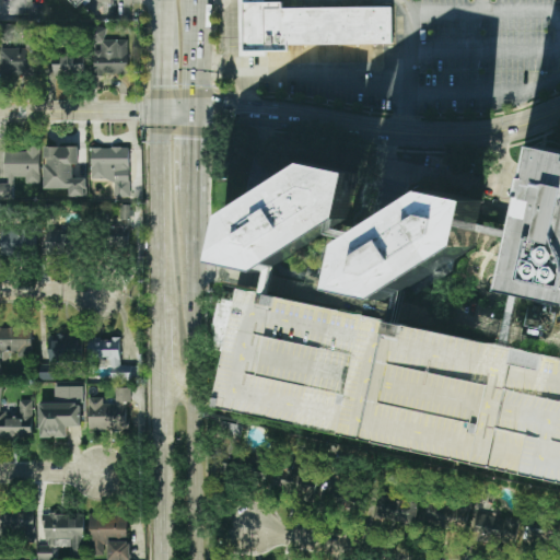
[(240,0),(283,0),(283,7),(392,8),(393,45),(288,45),(287,53),(241,55),(240,0)]
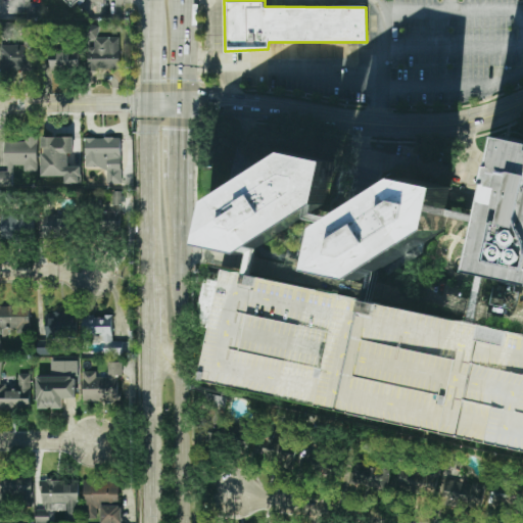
[(88,38),(98,39),(99,27),(89,26),(88,38)]
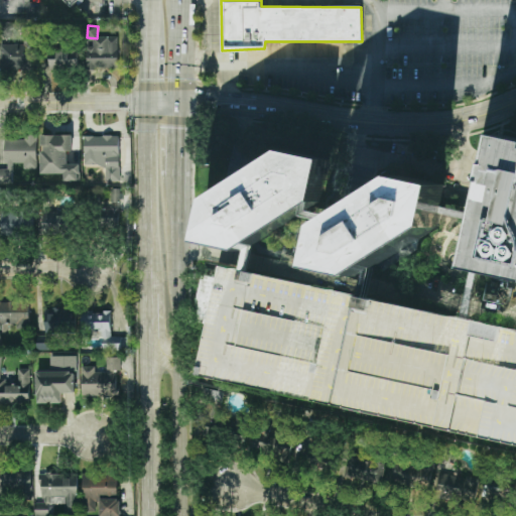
[(119,37),(94,36),(94,47),(88,47),(87,70),(118,71),(119,37)]
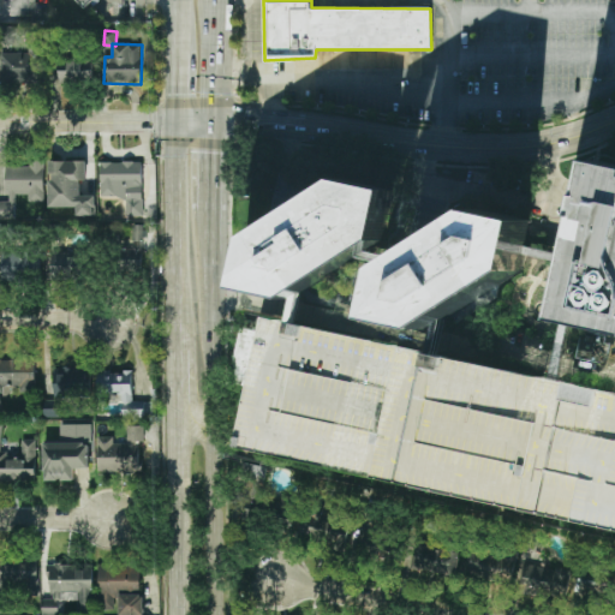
[(1,53),(0,82),(49,83),(51,47),(29,47),(29,54),(1,53)]
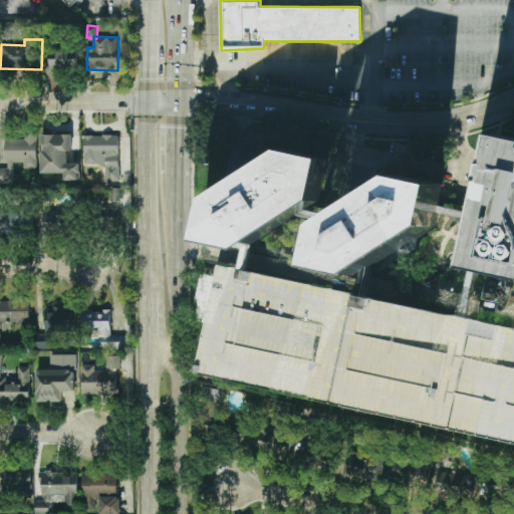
[(58,48),(58,45),(49,45),(48,68),(77,70),(79,50),(58,48)]
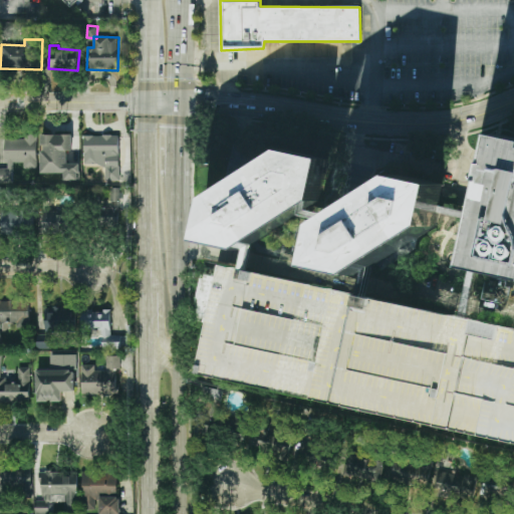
[(72,135),(41,135),(41,174),(63,173),(63,181),(79,181),(79,164),(68,164),(68,151),(72,151),(72,135)]
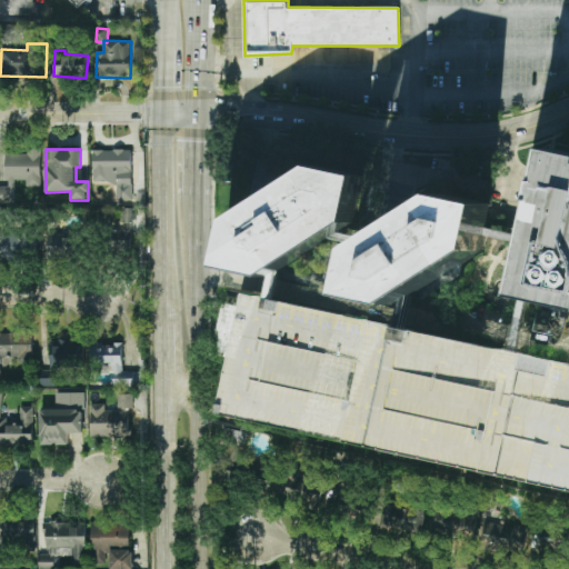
[(568,309),(525,300),(556,149),(568,151),(568,309)]
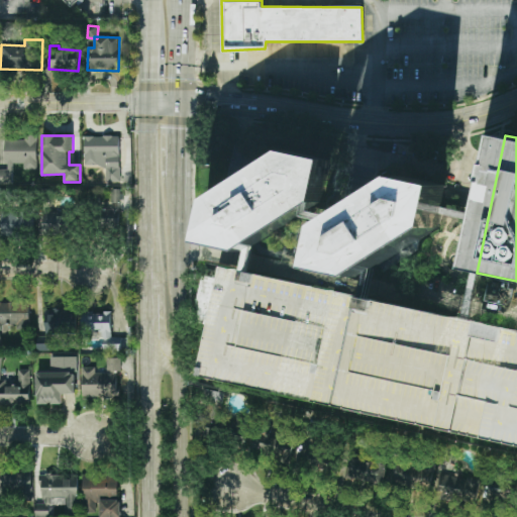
[(119,136),(84,136),(85,167),(105,166),(105,182),(120,182),(119,136)]
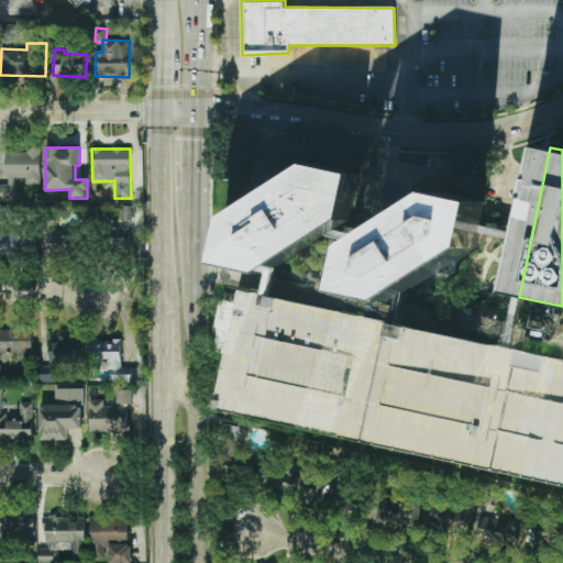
[(41,185),(41,151),(4,151),(4,183),(0,183),(0,199),(14,199),(14,178),(26,178),(26,185),(41,185)]
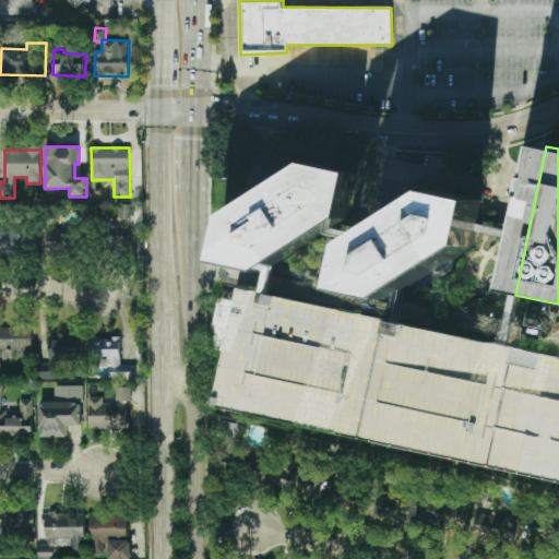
[(261,273),(217,263),(227,215),(307,163),(356,173),(346,217),(276,263),(261,273)]
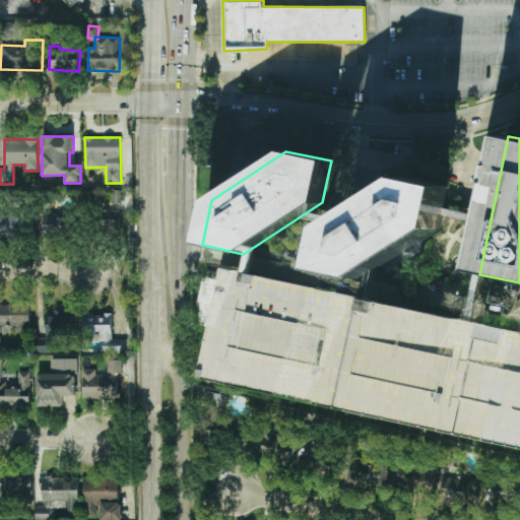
[(448,186),(441,228),(374,272),(363,279),(317,270),(326,224),(402,175),(448,186)]
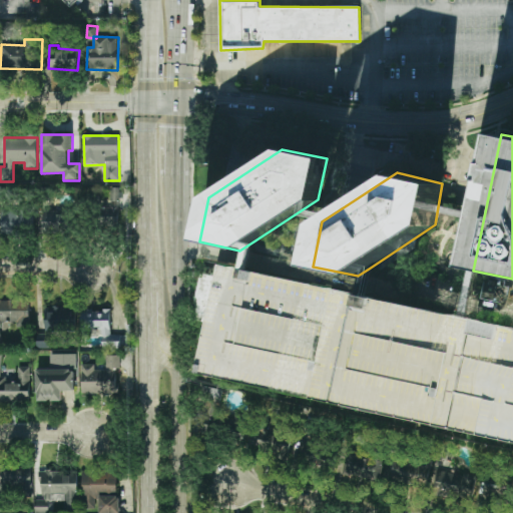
[(1,232),(32,233),(33,208),(1,207),(1,232)]
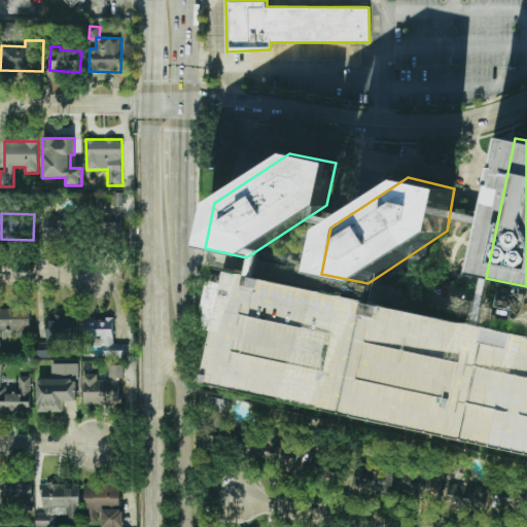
[(72,217),(44,217),(43,239),(71,239),(72,217)]
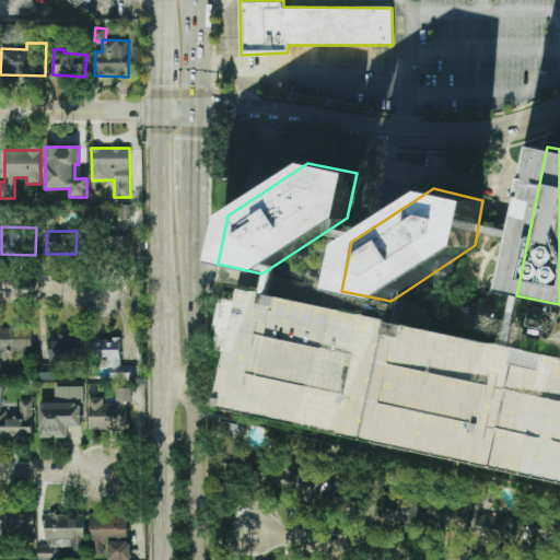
[(559,481),(218,409),(221,388),(241,290),(380,319),(504,347),(559,358),(559,481)]
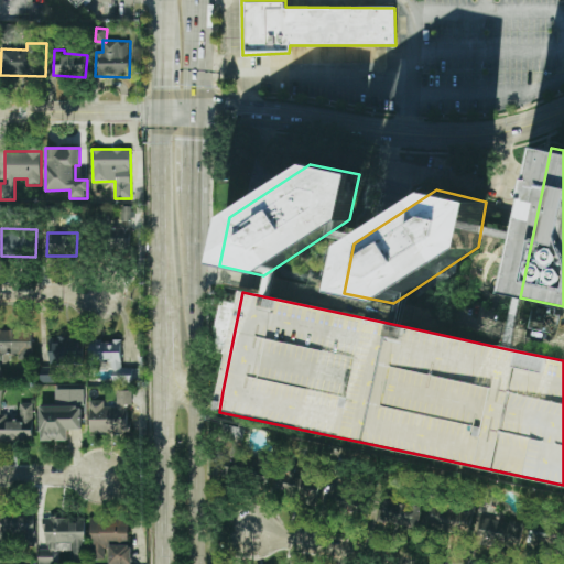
[(31,357),(32,331),(0,329),(0,381),(1,381),(2,357),(31,357)]
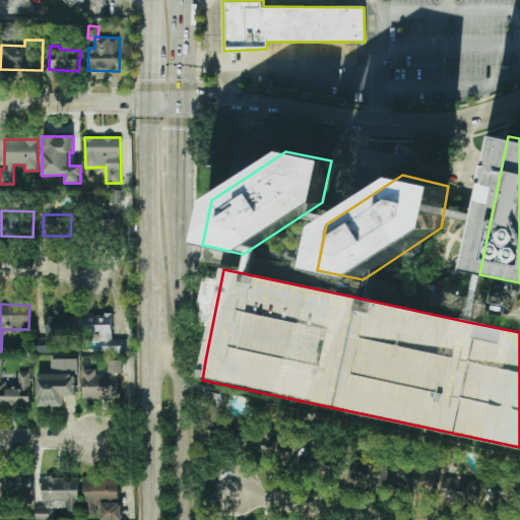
[(46,311),(46,336),(76,335),(76,311),(46,311)]
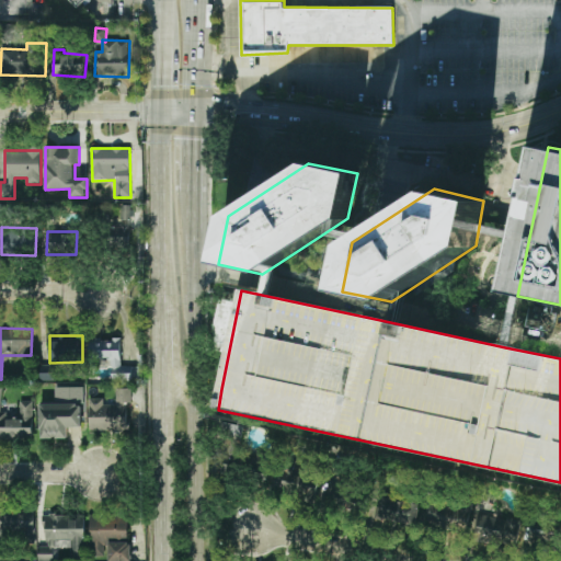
[(121,339),(89,339),(89,361),(112,361),(112,380),(140,380),(140,366),(121,366),(121,339)]
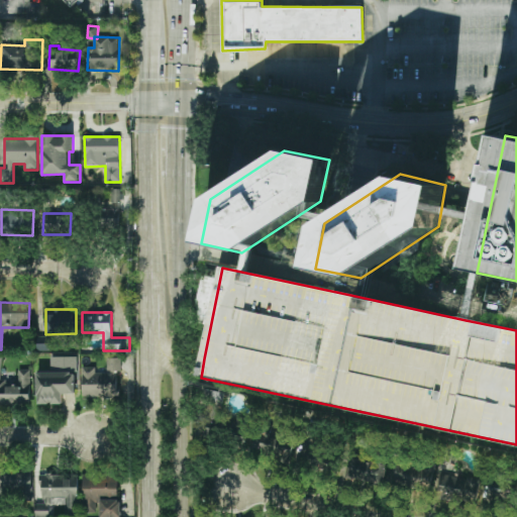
[(0,403),(29,404),(30,370),(18,370),(18,387),(7,386),(7,380),(1,380),(1,355),(0,354),(0,403)]
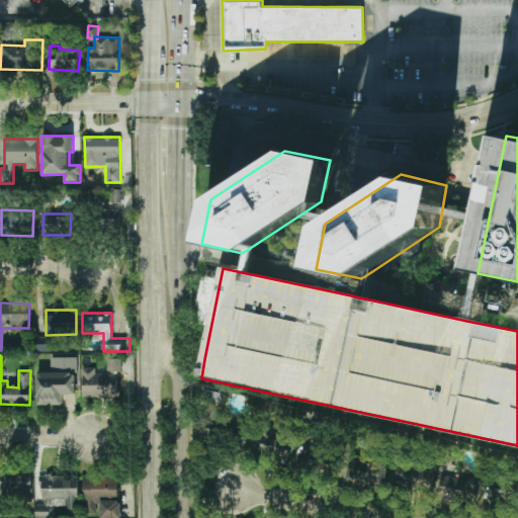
[(77,358),(51,357),(51,368),(77,368),(77,358)]
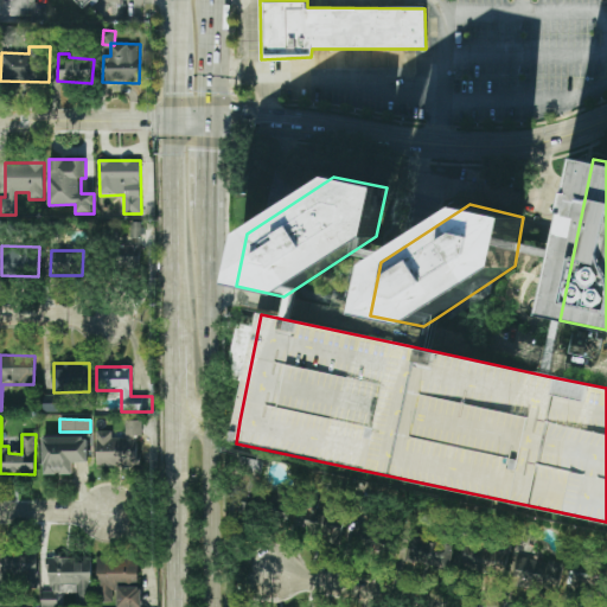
[(96,466),(140,466),(140,435),(142,435),(142,420),(125,421),(126,438),(113,438),(113,432),(96,432),(96,466)]
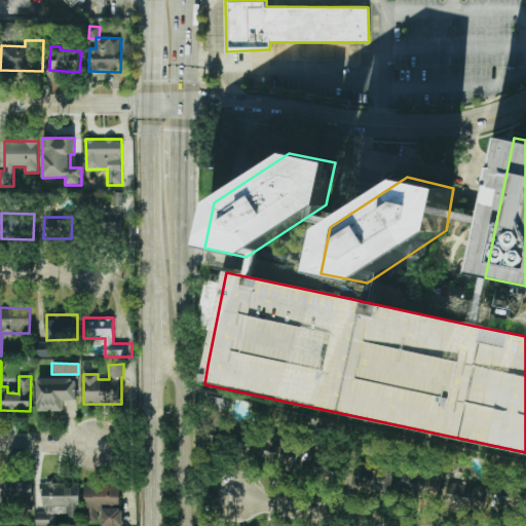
[(64,412),(64,401),(76,401),(76,380),(38,379),(37,411),(64,412)]
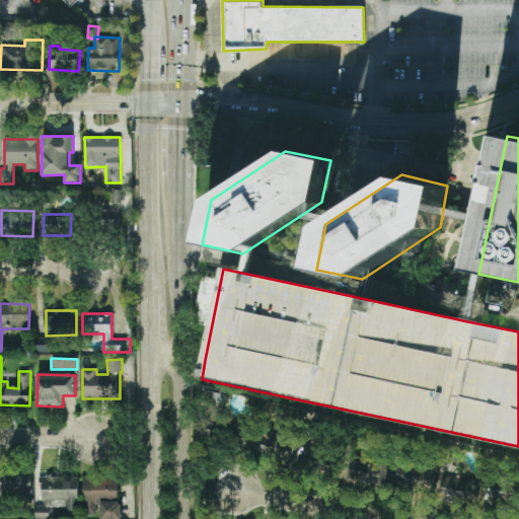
[(222,408),(226,396),(207,389),(203,400),(222,408)]
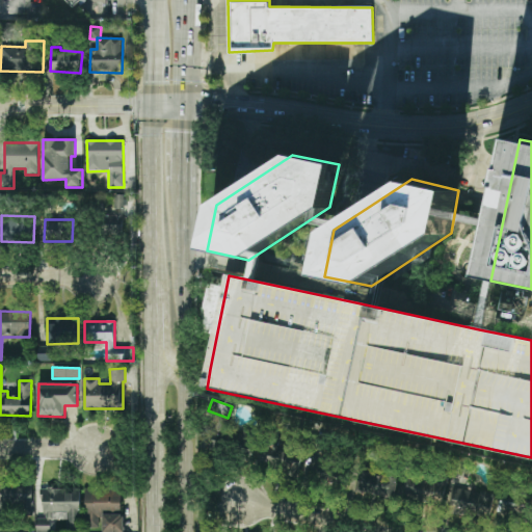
[(0,483),(0,509),(32,508),(31,483),(0,483)]
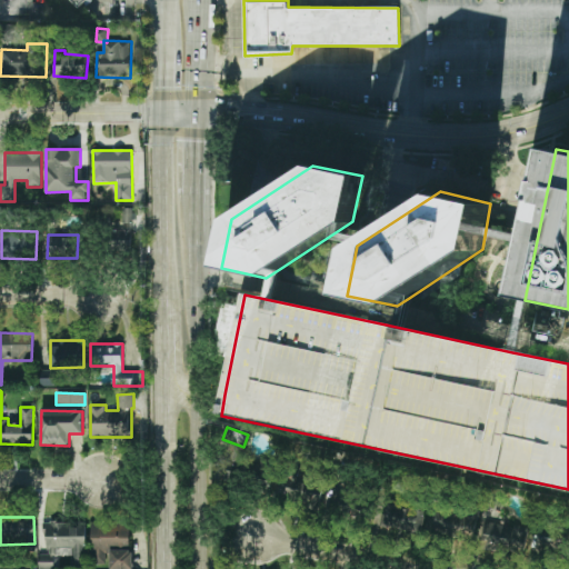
[(87,522),(46,522),(46,555),(39,555),(38,568),(52,568),(53,556),(71,556),(71,563),(86,563),(87,522)]
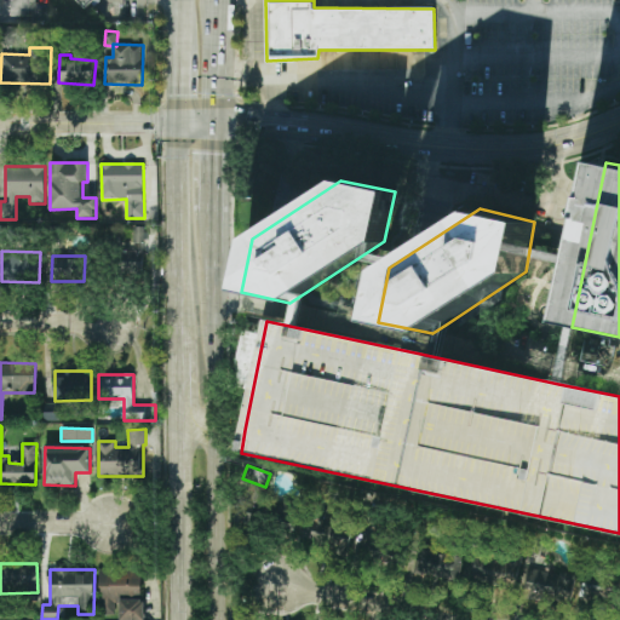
[(144,619),(145,598),(142,598),(142,569),(99,569),(99,614),(119,614),(118,619),(144,619)]
